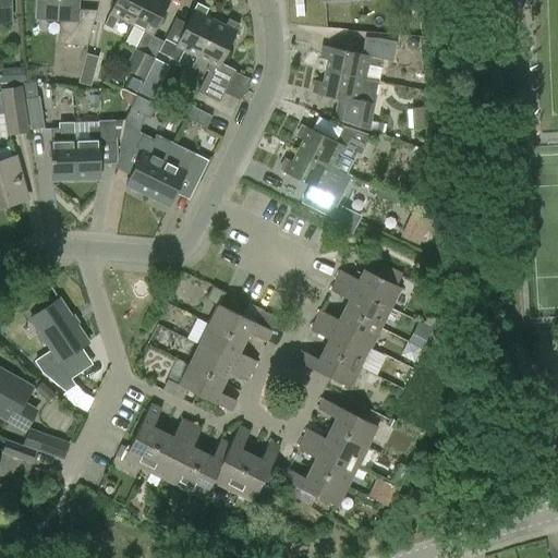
[(75,19),(75,0),(36,0),(35,17),(62,20),(60,45),(85,47),(93,20),(75,19)]
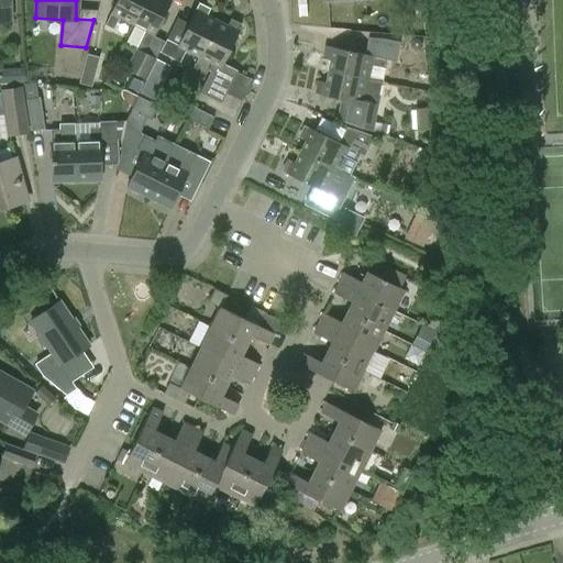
[(131,23),(142,0),(116,0),(103,25),(112,30),(119,17),(131,23)]
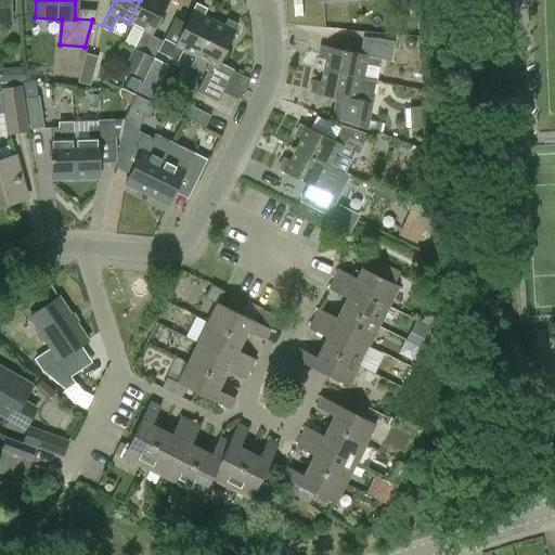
[(142,52),(168,0),(140,0),(129,23),(143,29),(133,48),(124,68),(144,78),(154,57),(142,52)]
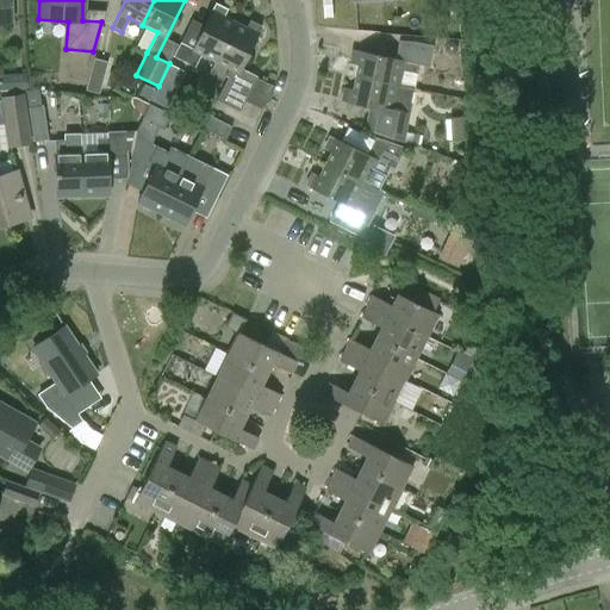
[(215,61),(232,24),(222,19),(223,14),(212,8),(213,7),(212,6),(191,49),(180,43),(173,57),(184,62),(193,67),(200,54),(215,61)]
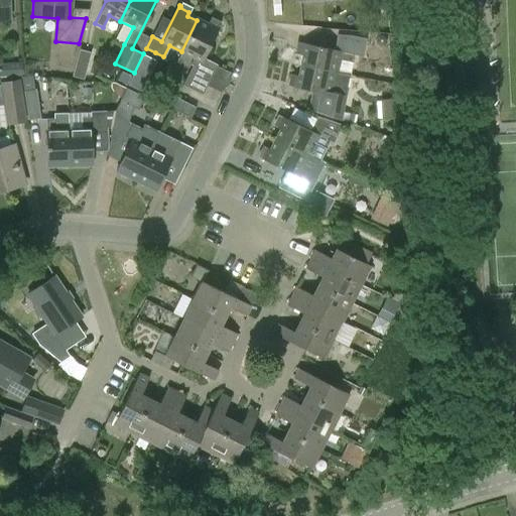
[(202,59),(219,25),(217,24),(217,25),(207,20),(205,25),(197,20),(181,51),(194,57),(189,65),(191,66),(180,87),(200,96),(216,66),(202,59)]
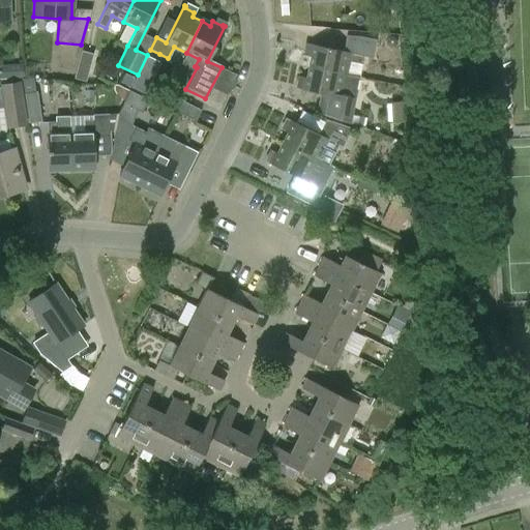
[(307,47),(306,56),(311,57),(308,68),(341,75),(358,79),(361,65),(363,56),(372,58),(373,57),(376,38),(360,35),(347,34),(343,52),(342,52),(306,45),(305,47),(307,47)]
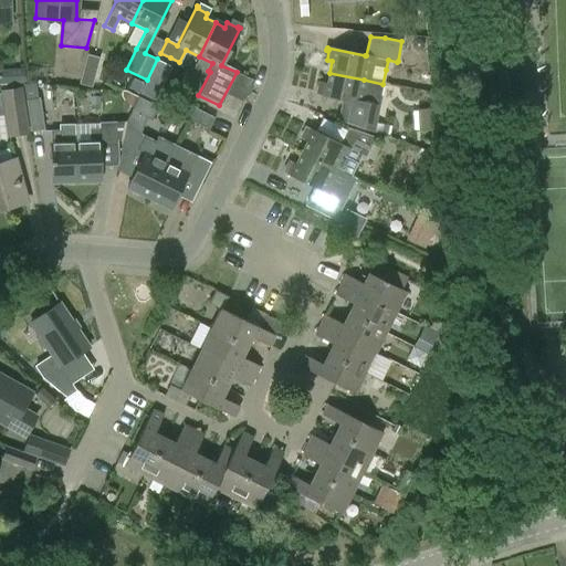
[(91,87),(98,59),(87,55),(80,84),(91,87)]
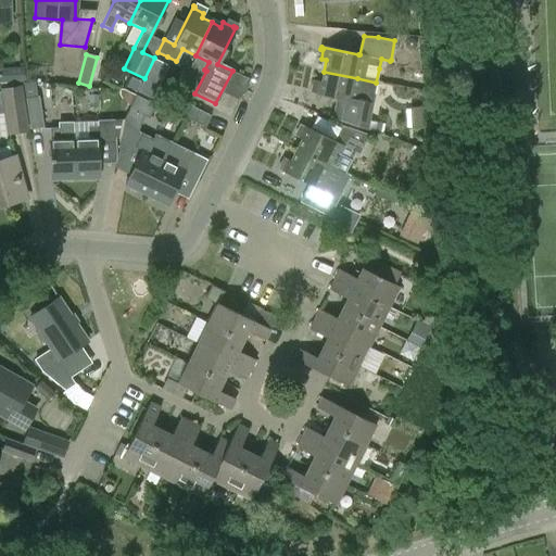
[(0,83),(25,83),(24,67),(0,68),(0,83)]
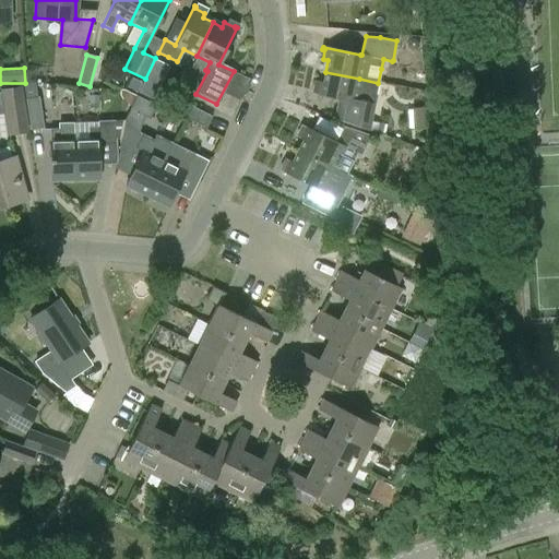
[(378,83),(359,79),(325,72),(322,83),(318,83),(316,93),(313,92),(312,94),(337,99),(334,118),(370,130),(376,104),(373,103),(378,83)]
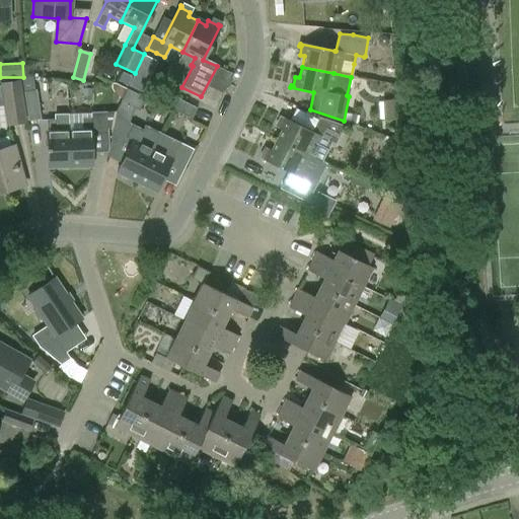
[(141,94),(146,82),(133,76),(128,87),(141,94)]
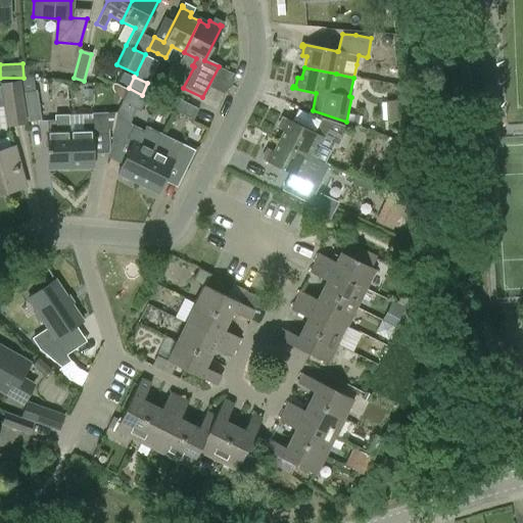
[(8,126),(24,124),(17,83),(2,85),(8,126)]
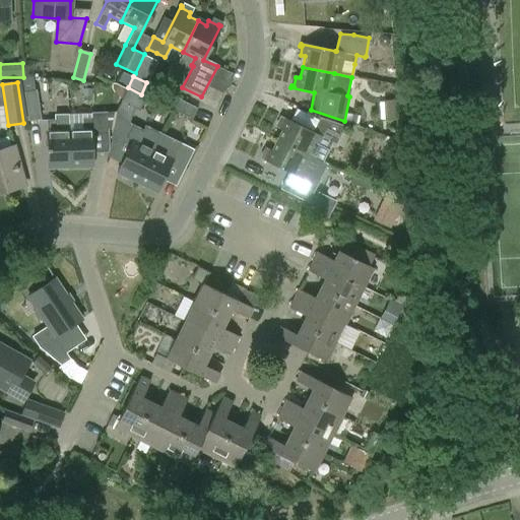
[(122,101),(139,110),(145,98),(128,88),(122,101)]
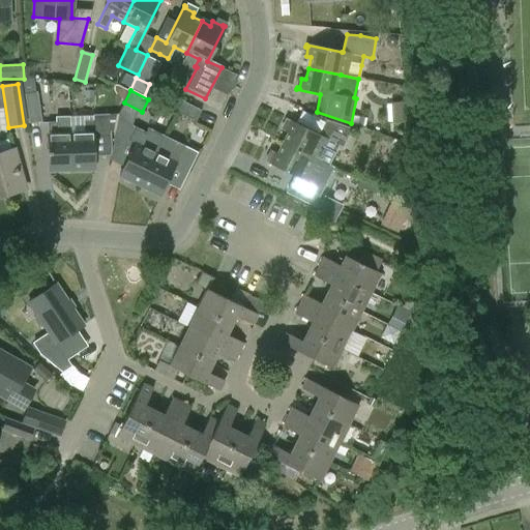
[(25,92),(29,122),(41,120),(37,91),(25,92)]
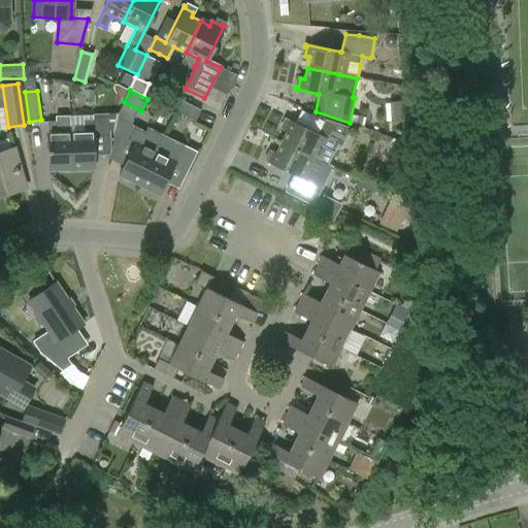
[(195,120),(200,109),(179,99),(173,108),(195,120)]
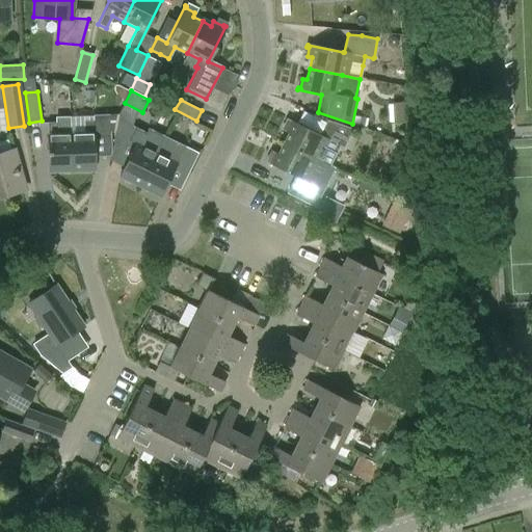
[(85,133),(70,134),(71,170),(94,169),(94,136),(112,135),(111,114),(94,114),(94,121),(85,121),(85,133)]
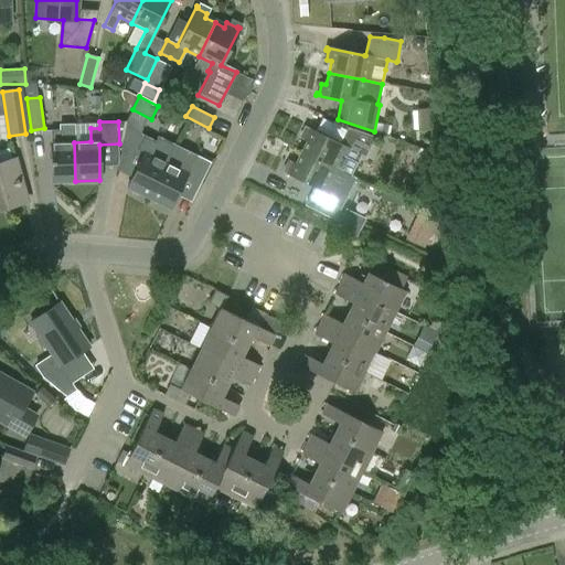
[(306,142),(300,152),(332,169),(333,167),(351,176),(361,153),(365,157),(375,137),(348,127),(340,145),(306,127),(305,129),(306,129),(301,139),(306,142)]
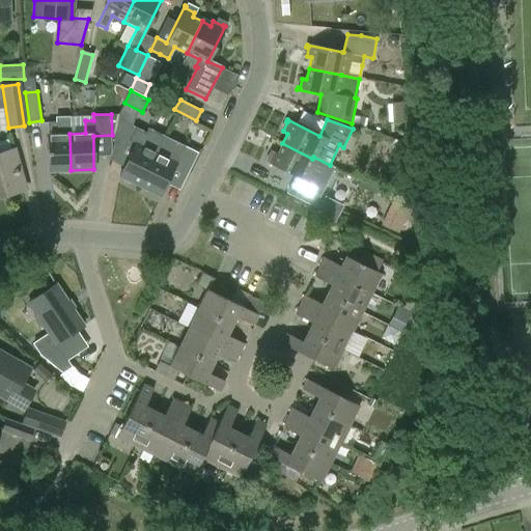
[(48,170),(71,170),(70,134),(56,134),(56,121),(47,121),(48,170)]
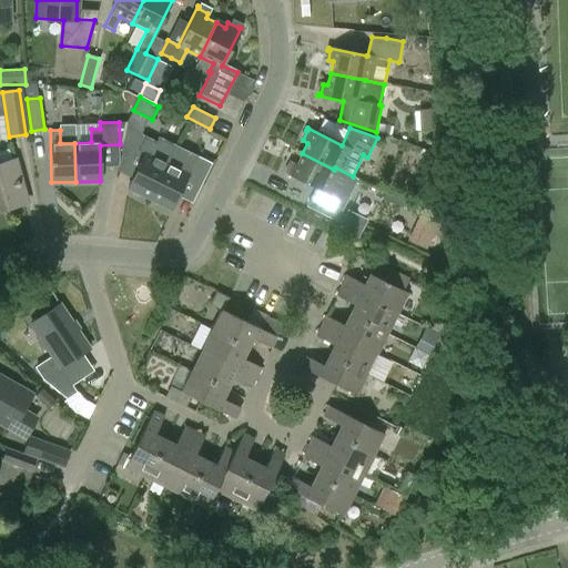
[(149,199),(166,163),(154,158),(160,145),(151,141),(127,188),(149,199)]
